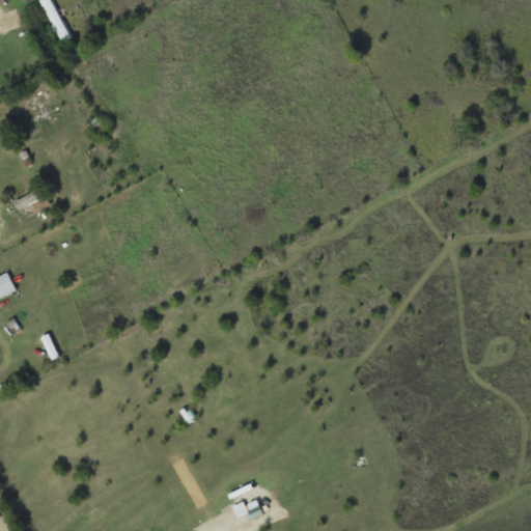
[(40,0),(61,44),(73,37),(54,0),(40,0)]
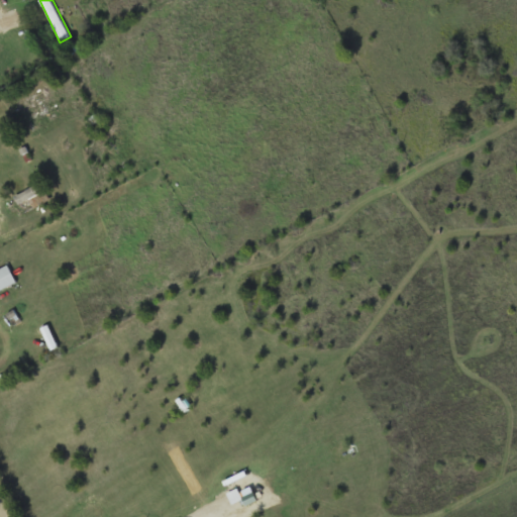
[(15,196),(24,213),(50,199),(41,182),(15,196)]
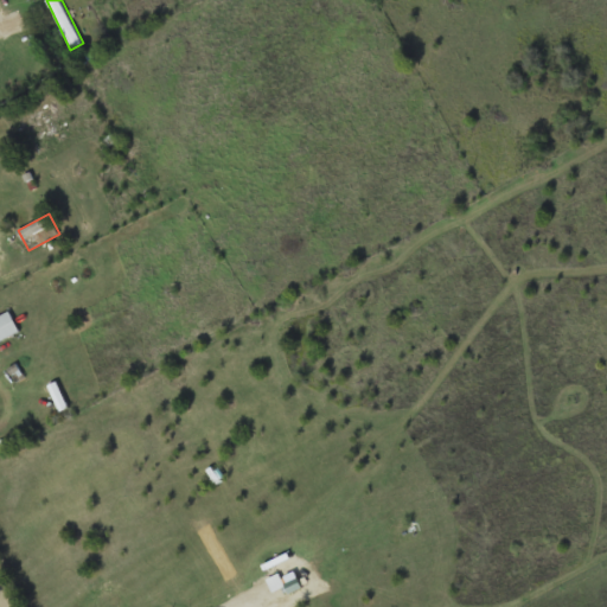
[(0,313),(7,310),(18,330),(0,339),(0,313)]
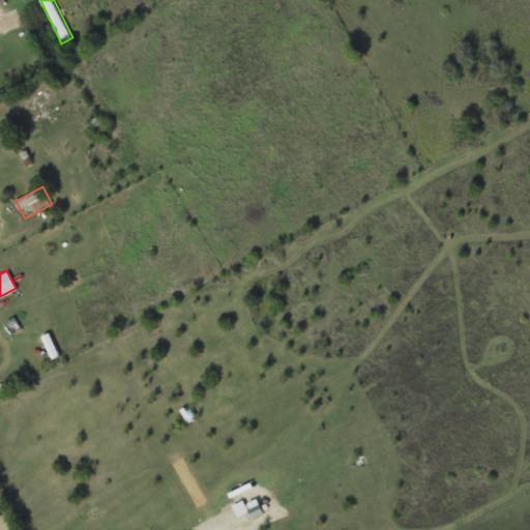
[(95,529),(106,529),(106,520),(95,520),(95,529)]
